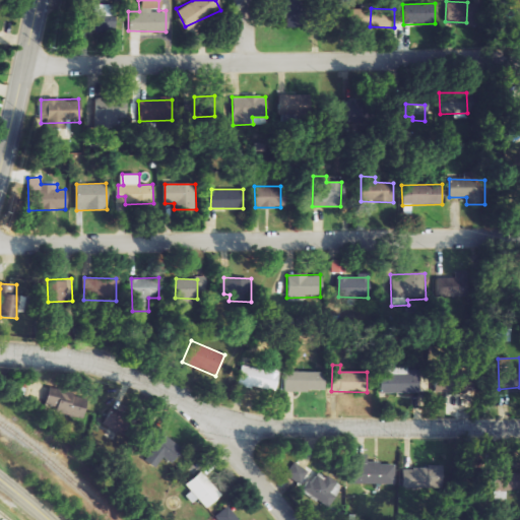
[(417,393),(418,375),(404,374),(404,366),(381,366),(380,393),(417,393)]
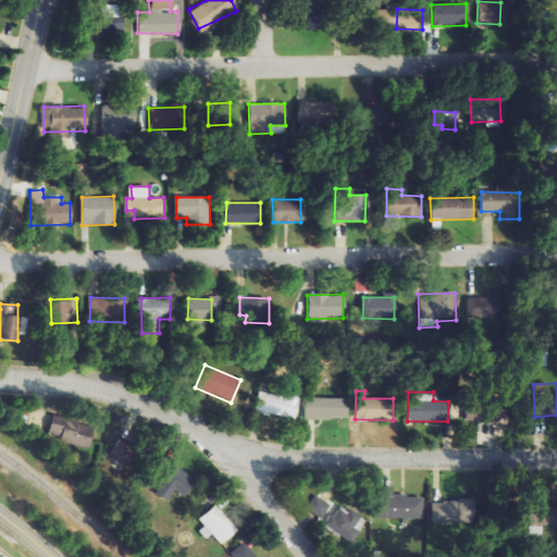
[(257,415),(295,417),(296,397),(258,396),(257,415)]
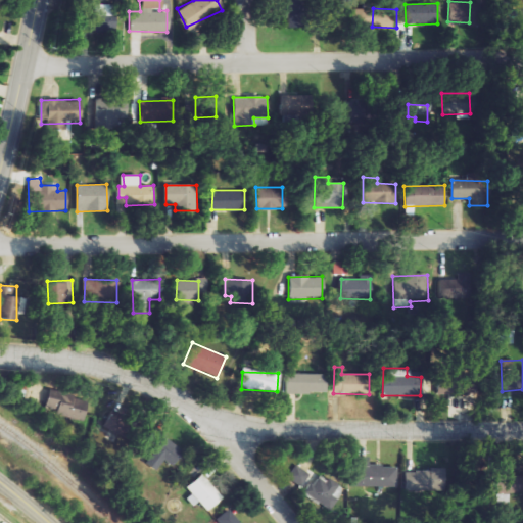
[(324,373),(286,373),(286,392),(324,393),(324,373)]
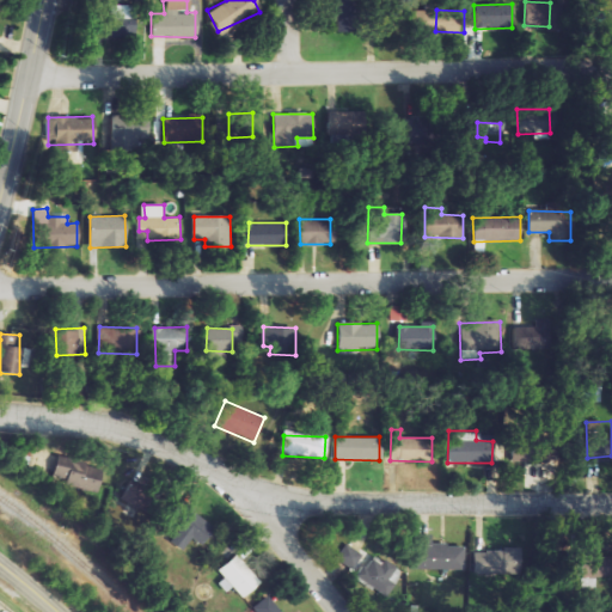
[(47,482),(92,494),(97,473),(53,461),(47,482)]
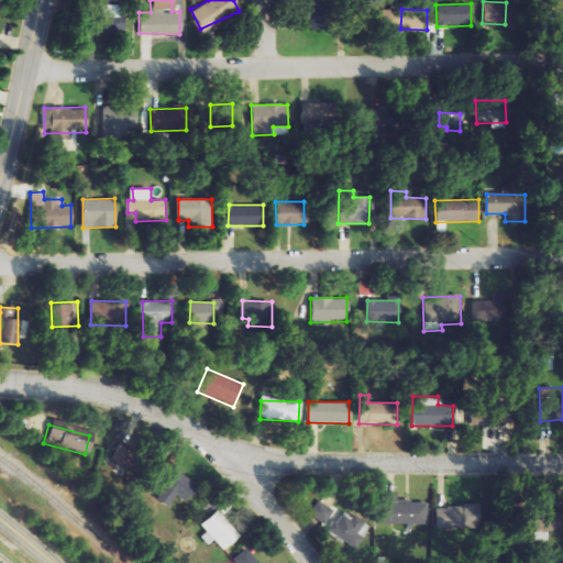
[(196,483),(165,462),(154,479),(164,486),(156,498),(167,506),(175,494),(184,500),(196,483)]
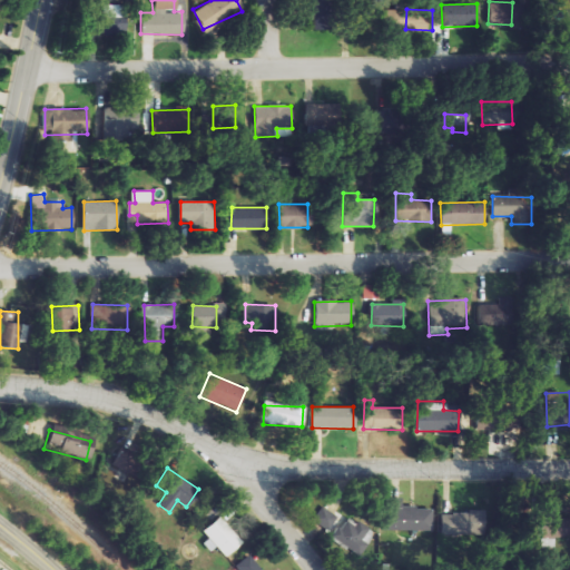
[(431,531),(432,508),(402,508),(402,498),(386,497),(386,530),(431,531)]
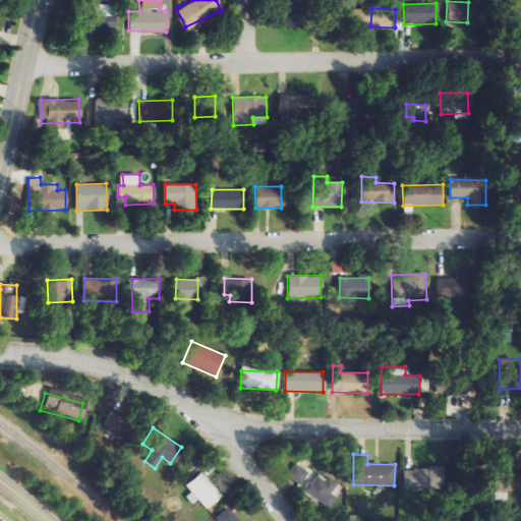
[(309,472),(296,462),(288,474),(301,483),(309,472)]
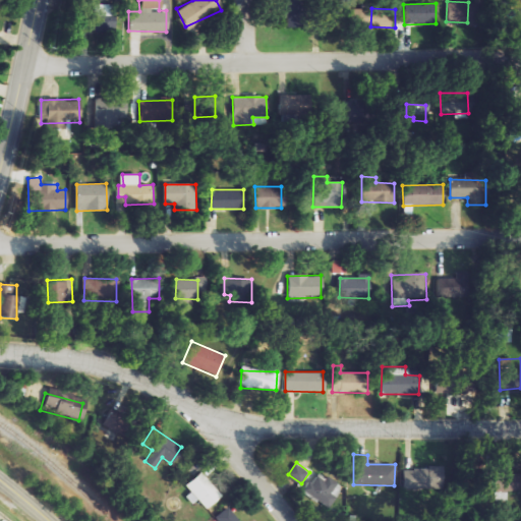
[(402,488),(443,489),(444,469),(403,468),(402,488)]
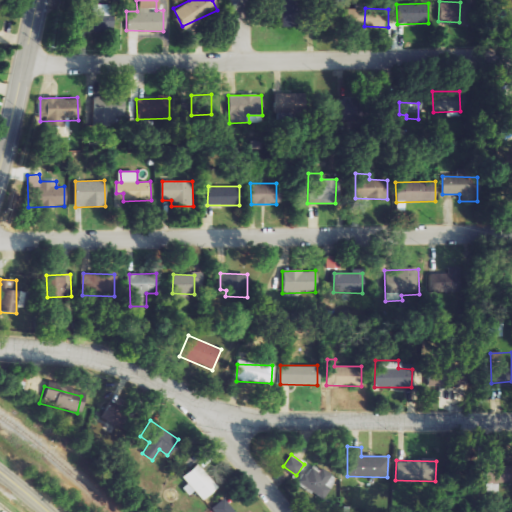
[(193,493),(195,491),(204,500),(218,486),(196,463),(180,479),(193,493)]
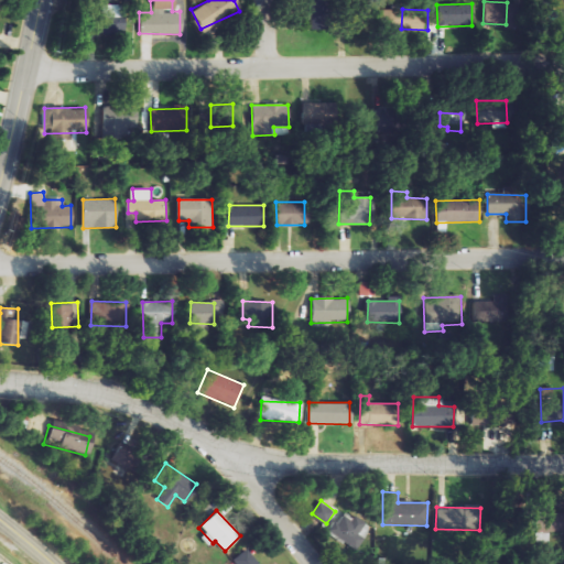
[(331,533),(357,549),(365,538),(358,533),(365,523),(345,511),(331,533)]
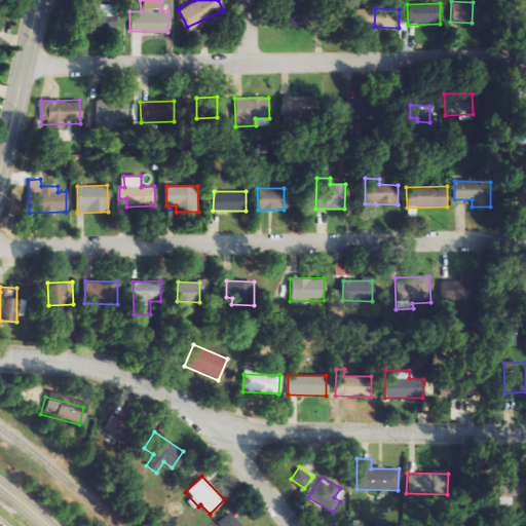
[(498,503),(513,503),(513,479),(487,479),(487,497),(498,498),(498,503)]
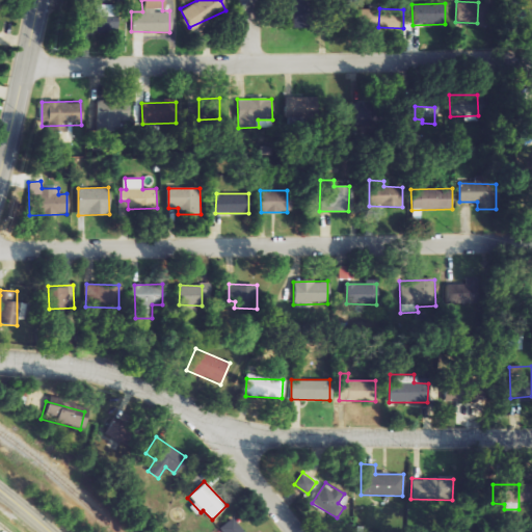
[(227,531),(246,531),(236,516),(222,526),(227,531)]
